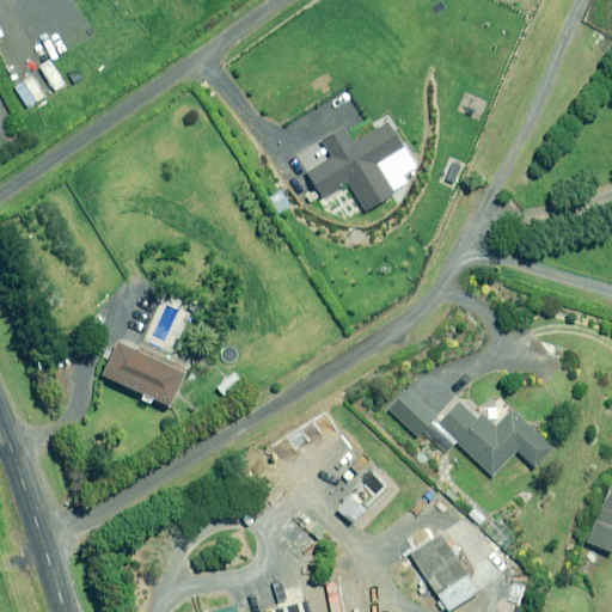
[(353,144),(342,126),(301,151),(313,169),(307,172),(323,196),(347,182),(365,210),(393,194),(375,164),(403,147),(387,122),(353,144)]
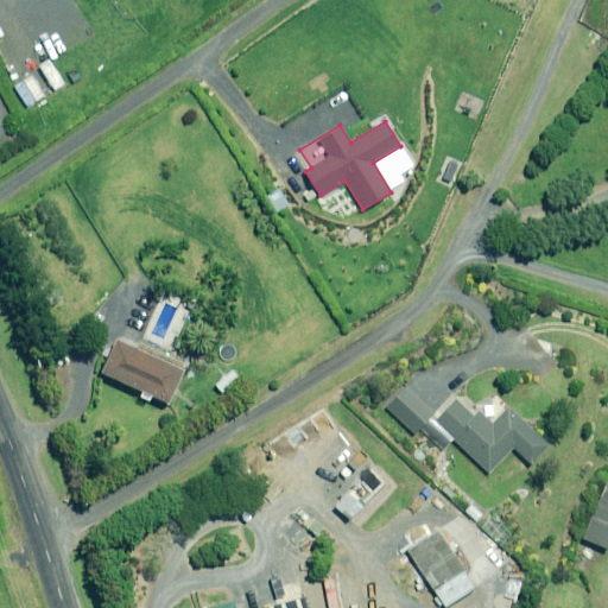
[(182,371),(115,341),(101,373),(141,392),(139,397),(149,401),(151,397),(166,404),(182,371)]
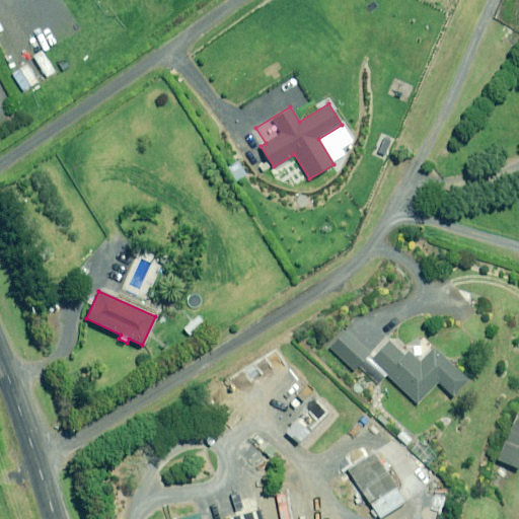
[(368,358),(372,353),(345,330),(329,349),(357,371),(359,368),(376,384),(385,375),(417,403),(437,381),(453,396),(468,379),(433,347),(419,362),(406,350),(402,354),(388,341),(374,355),(371,360),(368,358)]
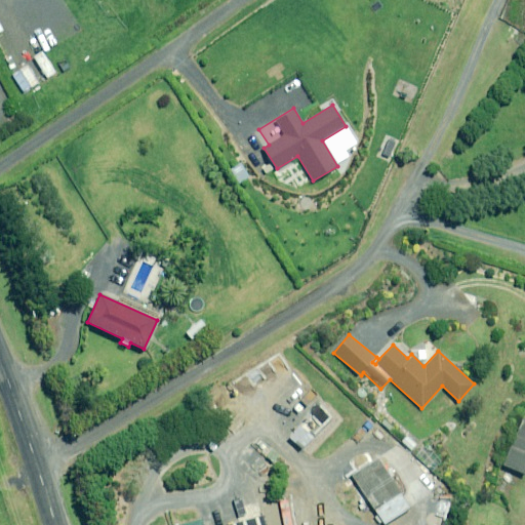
[(524,473),(524,418),(503,466),(524,474),(524,473)]
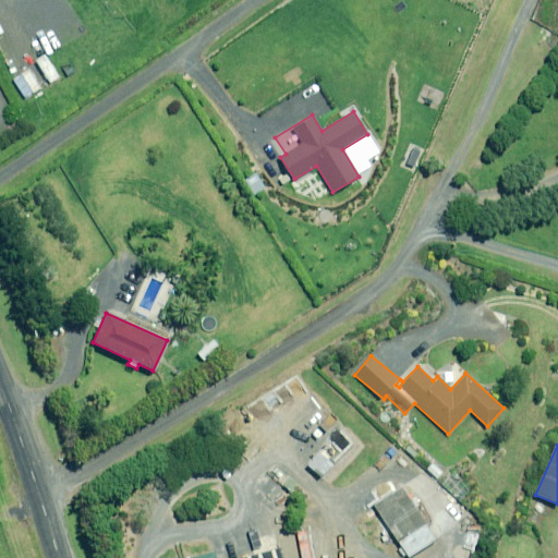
[(425,524),(400,487),(373,505),(398,543),(425,524)]
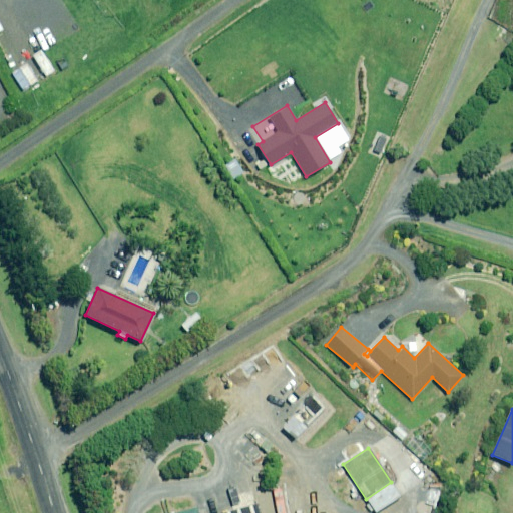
[(197,512),(193,495),(163,502),(165,512),(197,512)]
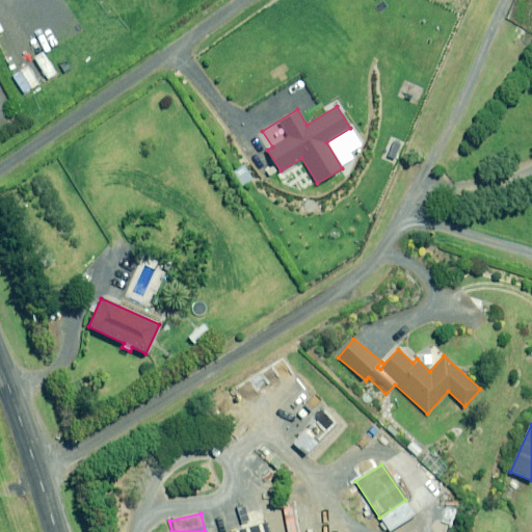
[(269,531),(267,522),(234,531),(269,531)]
